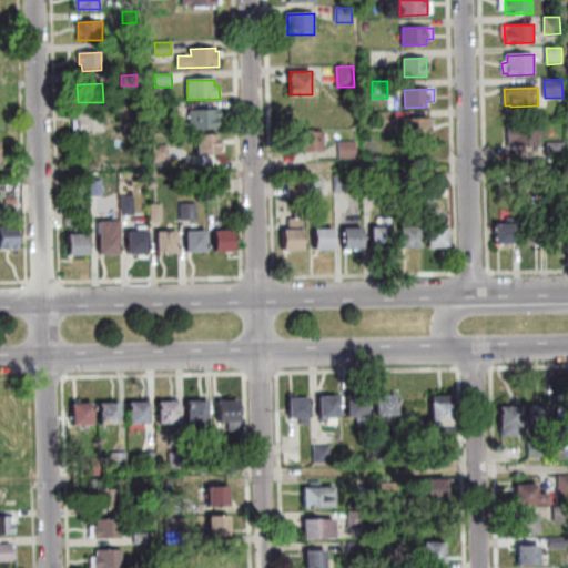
[(172,104),(173,119),(156,120),(156,105),(172,104)]
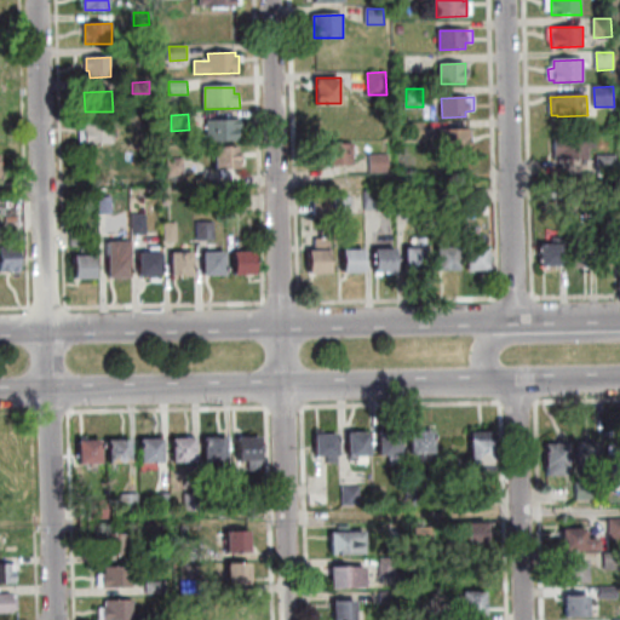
[(239,141),(207,141),(207,120),(237,120),(239,141)]
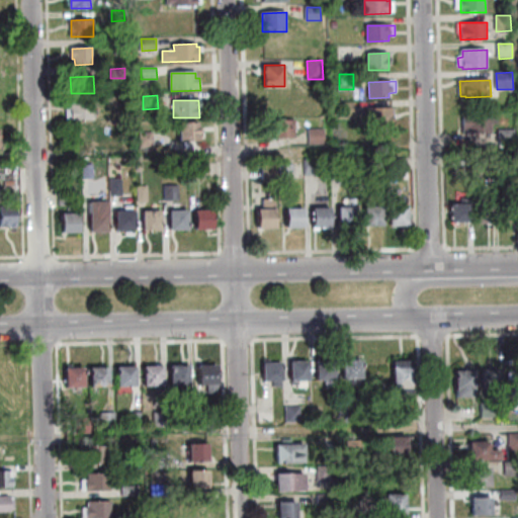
[(355,117),(340,117),(340,103),(354,102),(355,117)]
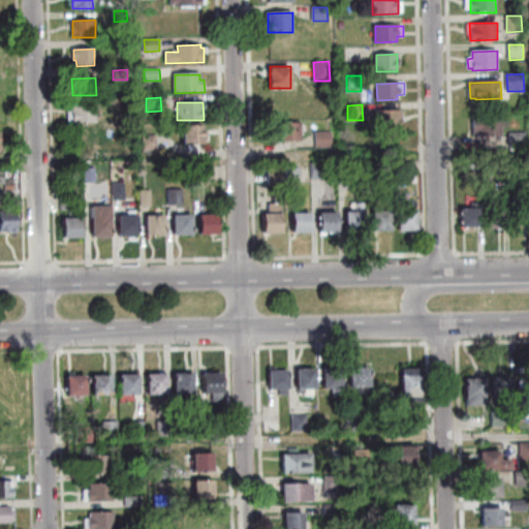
[(97,123),(73,123),(73,106),(96,105),(97,123)]
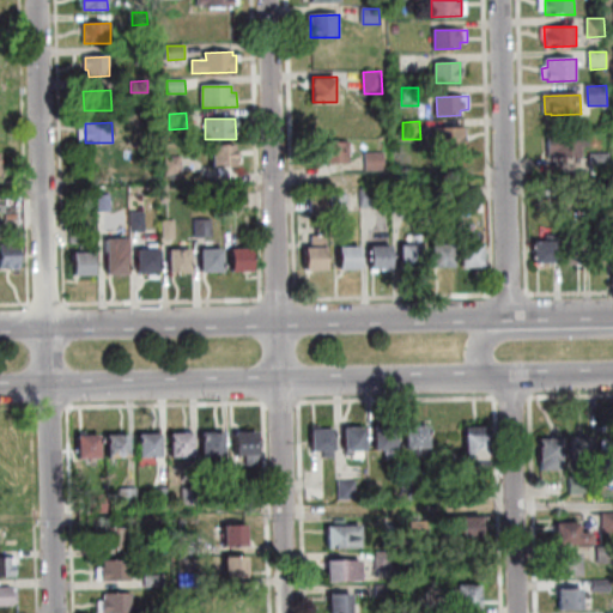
[(465,150),(435,150),(435,128),(465,128),(465,150)]
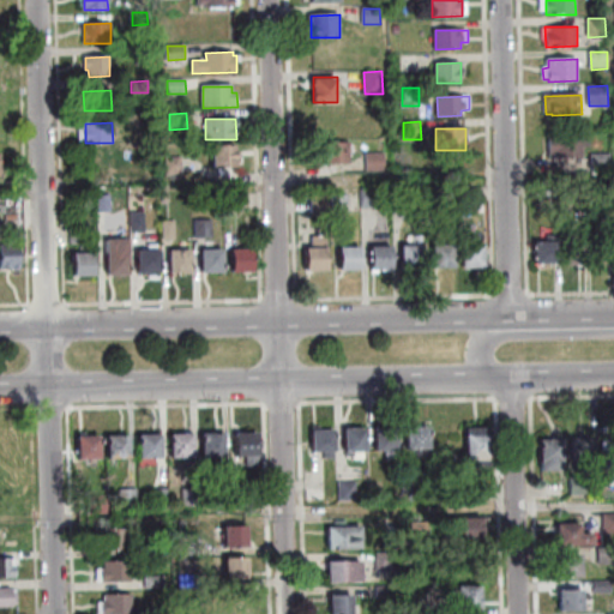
[(590,148),(583,149),(583,158),(551,158),(551,138),(590,137),(590,148)]
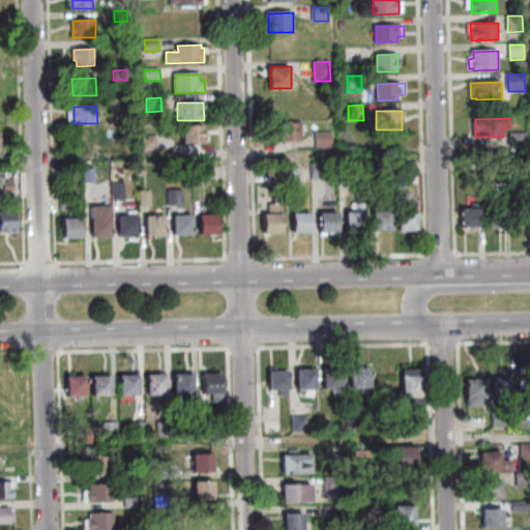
[(276,123),(302,123),(302,141),(276,142),(276,123)]
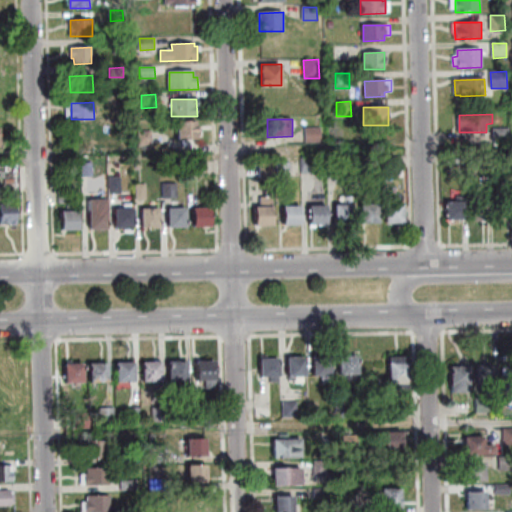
[(197,139),(178,139),(178,122),(196,121),(197,139)]
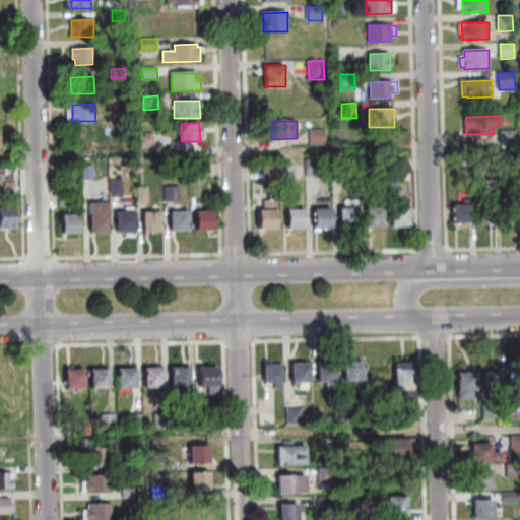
[(311,130),(325,130),(326,144),(311,144),(311,130)]
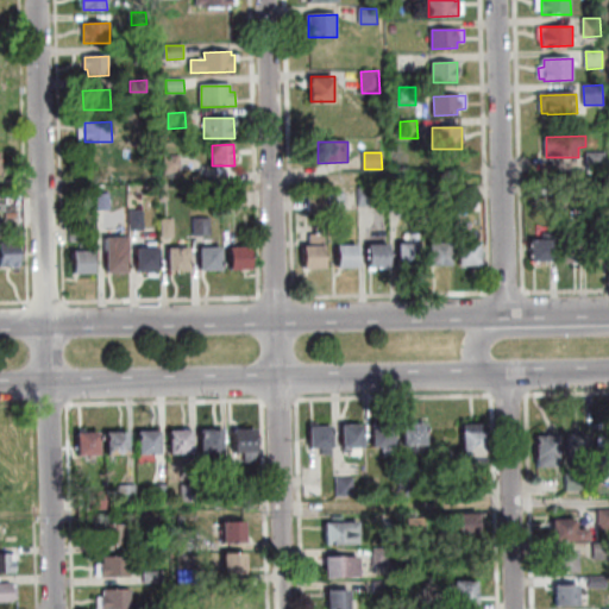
[(606,152),(607,164),(586,164),(586,154),(606,152)]
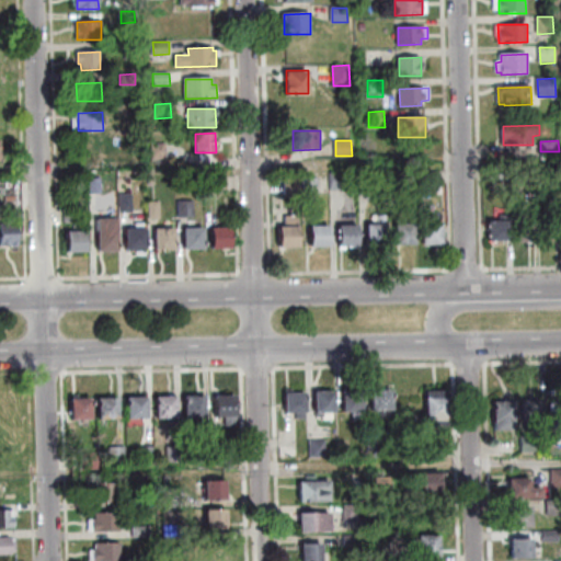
[(155,144),(167,144),(167,159),(155,159),(155,144)]
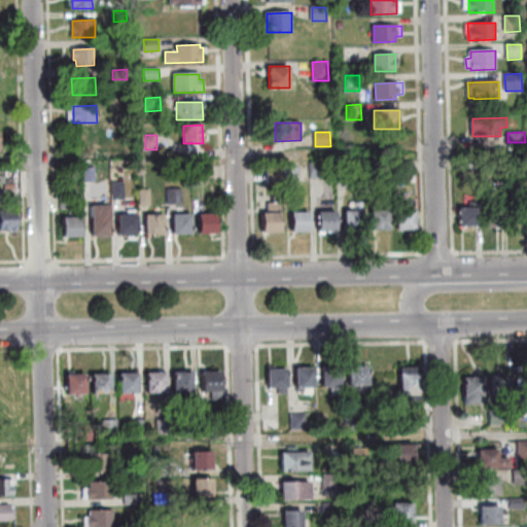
[(462,169),(462,159),(478,159),(478,169),(462,169)]
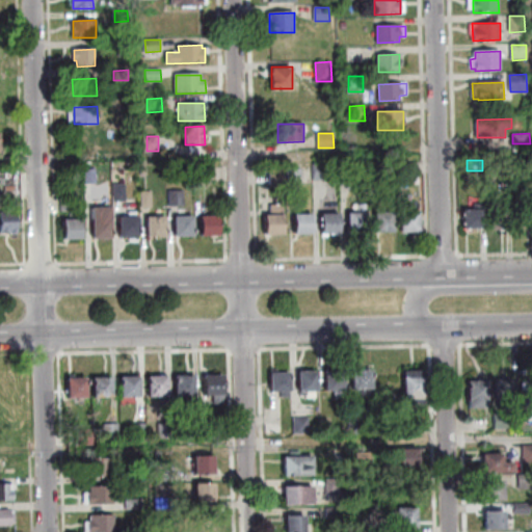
[(420,173),(403,174),(403,162),(419,161),(420,173)]
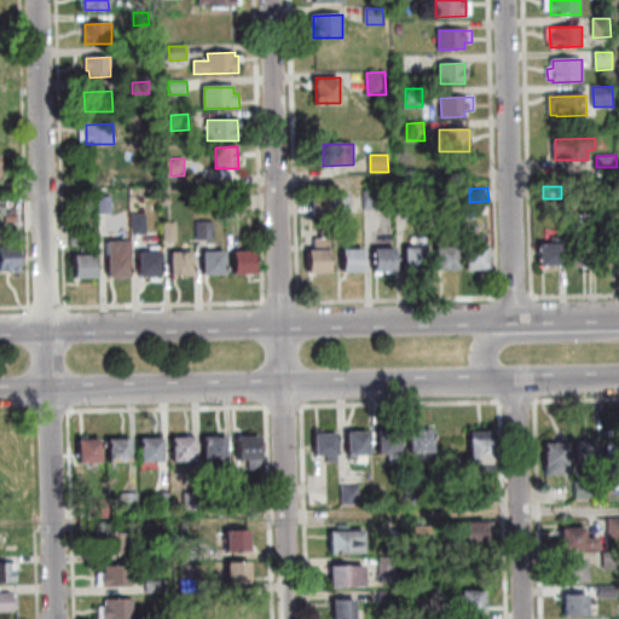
[(387,190),(387,208),(366,209),(366,190),(387,190)]
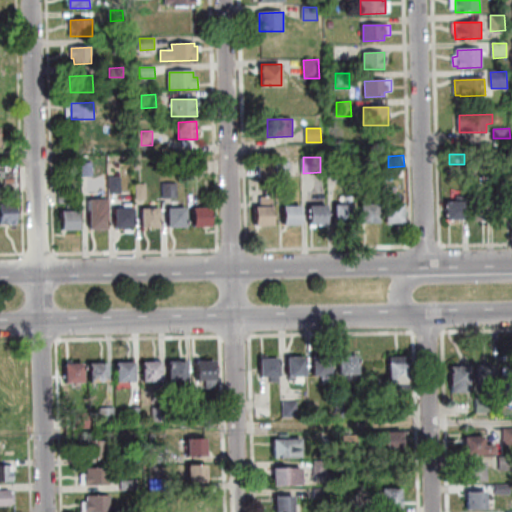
[(343,172),(329,172),(328,158),(343,158),(343,172)]
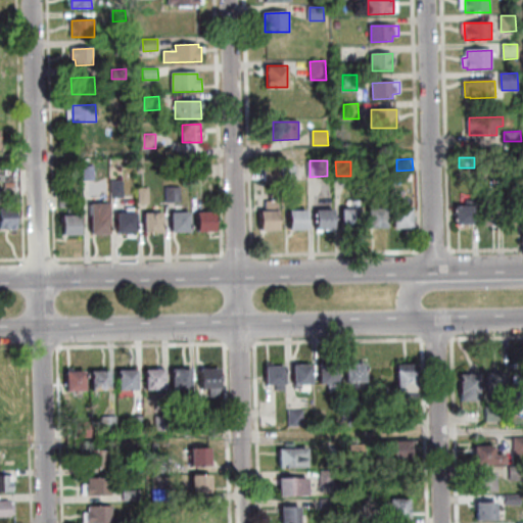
[(85,167),(95,167),(95,181),(85,181),(85,167)]
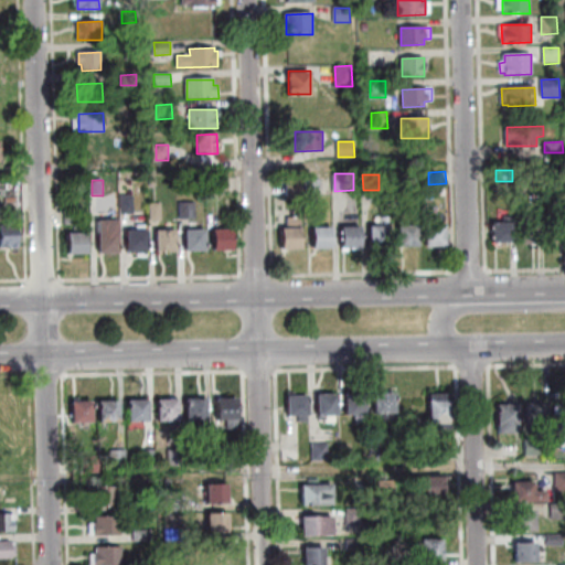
[(288,196),(288,180),(302,180),(302,195),(288,196)]
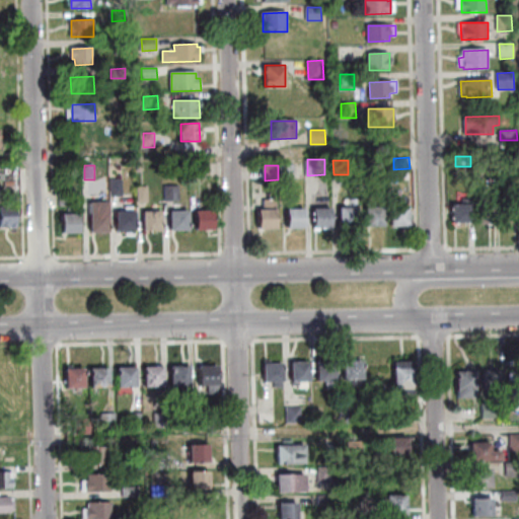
[(281,179),(281,165),(295,165),(295,178),(281,179)]
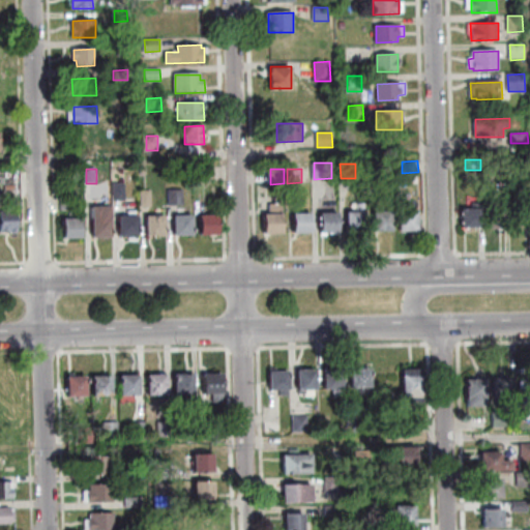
[(114,183),(126,183),(126,200),(114,201),(114,183)]
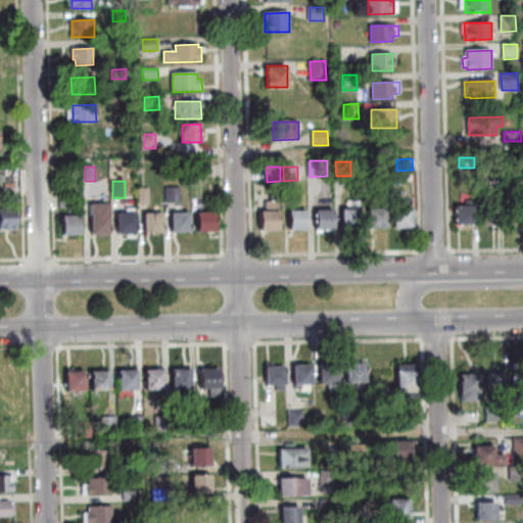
[(181,202),(168,203),(167,188),(181,187),(181,202)]
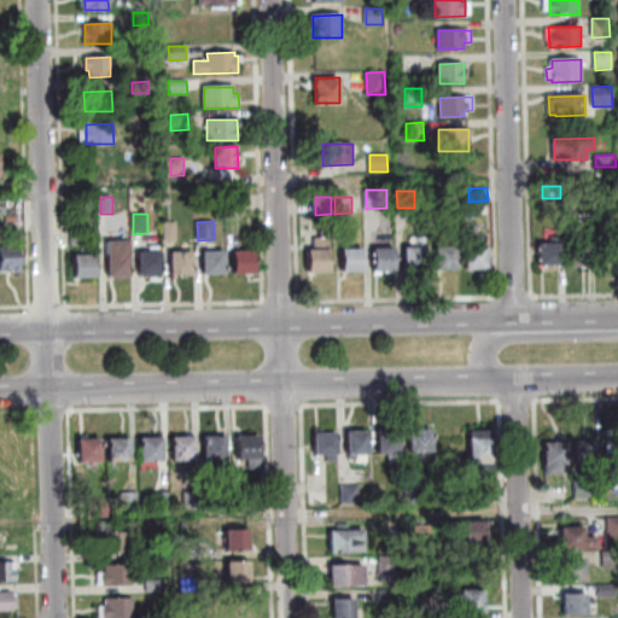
[(165,240),(165,222),(178,222),(178,240),(165,240)]
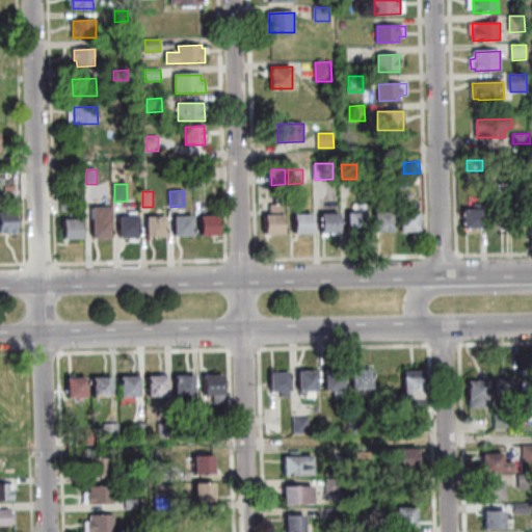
[(531,208),(531,229),(514,229),(513,193),(525,193),(526,208),(531,208)]
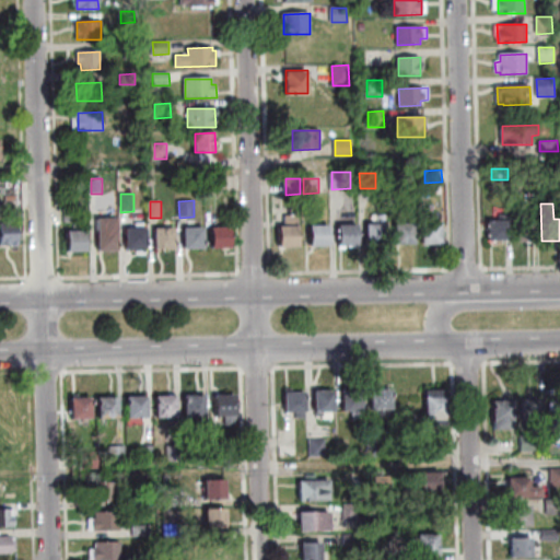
[(68,251),(67,230),(74,230),(74,222),(66,222),(66,208),(80,208),(81,230),(86,230),(86,251),(68,251)]
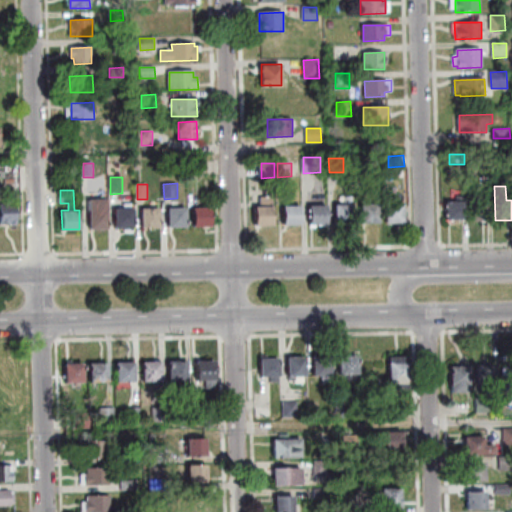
[(489,218),(472,219),(471,191),(480,191),(480,200),(488,200),(489,218)]
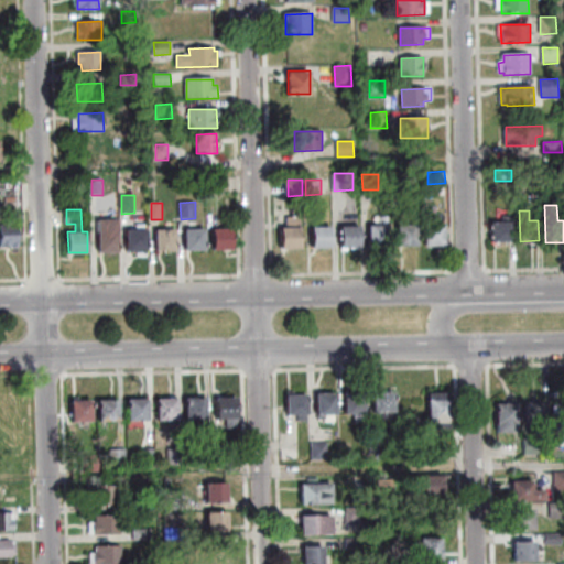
[(512,241),(492,241),(491,221),(503,221),(503,216),(510,215),(510,220),(512,220),(512,241)]
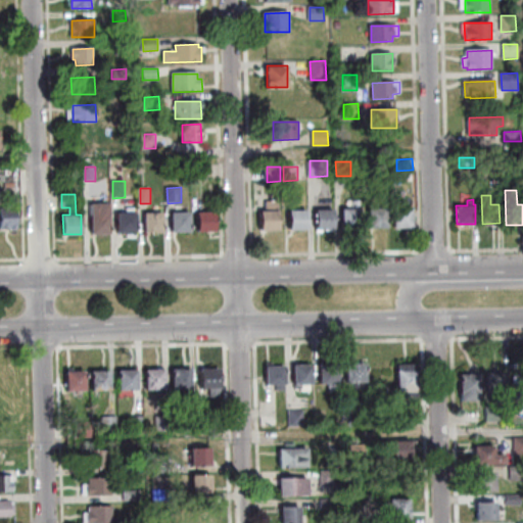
[(260,230),(260,210),(268,209),(267,201),(278,201),(278,230),(260,230)]
